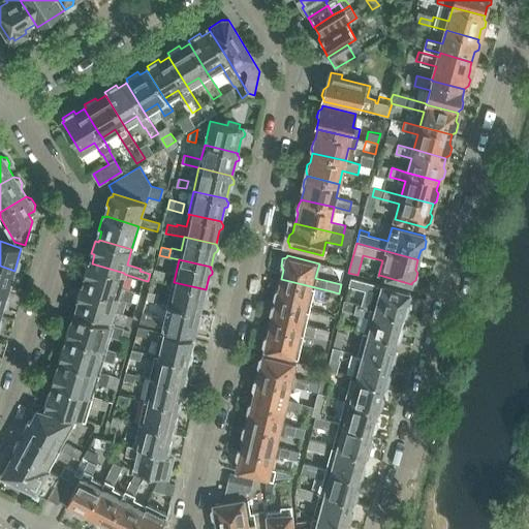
[(117,297),(137,303),(144,280),(92,263),(91,265),(88,263),(85,277),(87,278),(85,286),(117,297)]
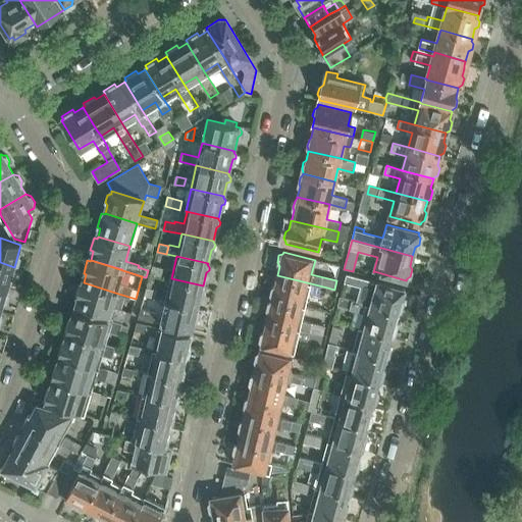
[(14,267),(0,262),(0,288),(7,290),(9,282),(13,279),(15,273),(13,268),(14,267)]
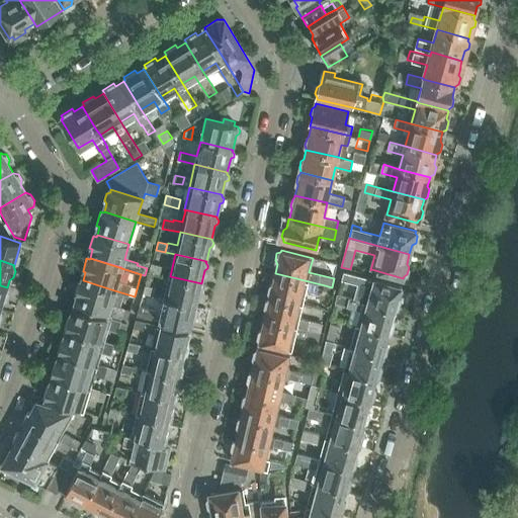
[(151,263),(150,271),(160,273),(162,265),(151,263)]
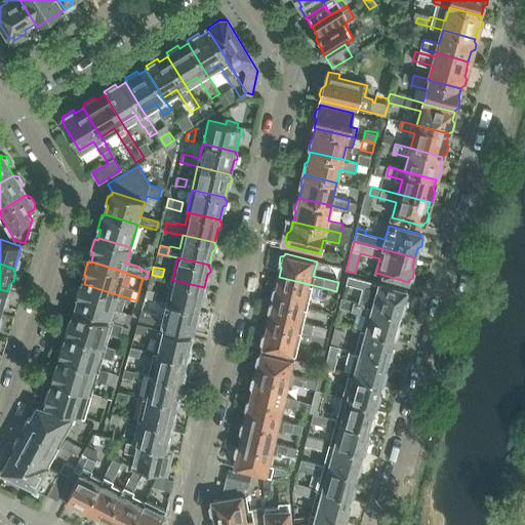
[(364,289),(367,280),(348,275),(346,284),(364,289)]
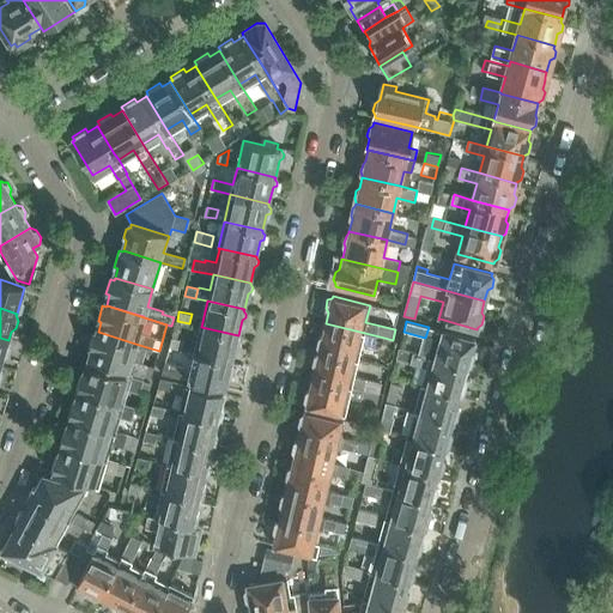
[(320,351),(357,359),(360,343),(382,347),(384,338),(380,337),(326,323),(323,334),(319,337),(317,344),(320,349),(320,351)]
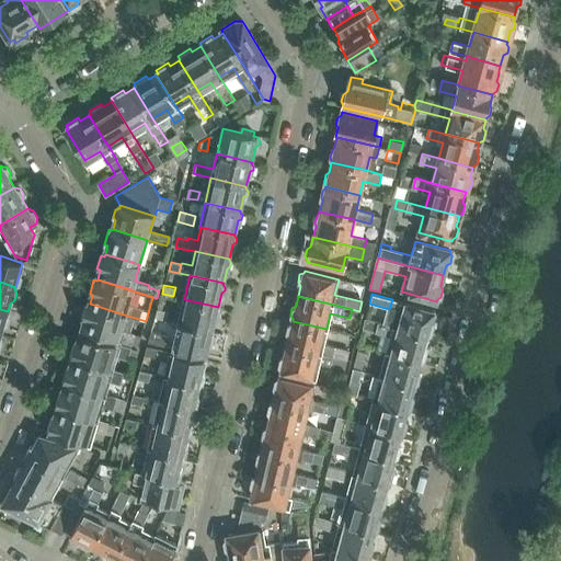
[(184,299),(178,323),(212,331),(216,317),(218,315),(219,311),(217,308),(218,307),(184,299)]
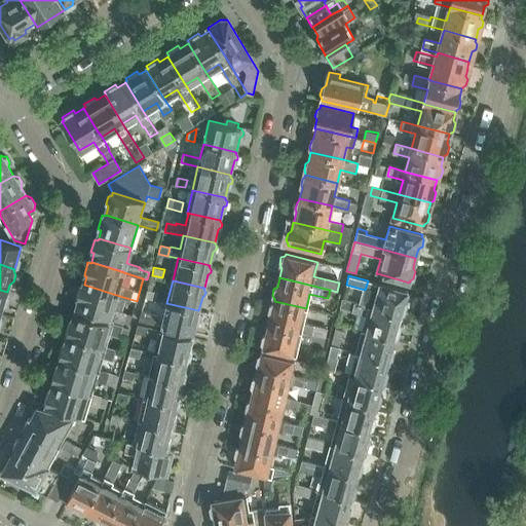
[(378,284),(372,307),(401,315),(401,314),(404,312),(406,304),(405,300),(407,292),(378,284)]
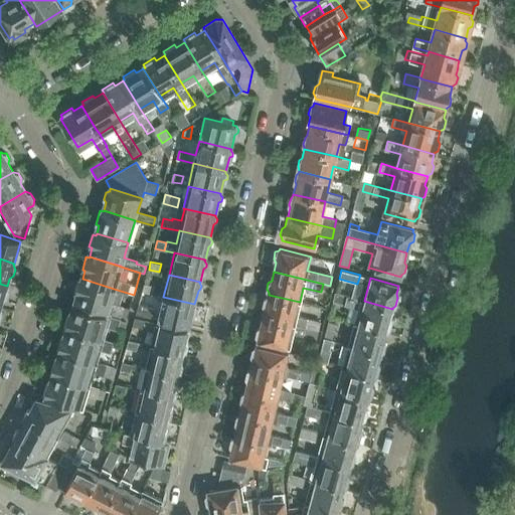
[(114,289),(82,279),(81,281),(78,280),(75,293),(77,293),(75,303),(120,316),(123,307),(110,303),(114,289)]
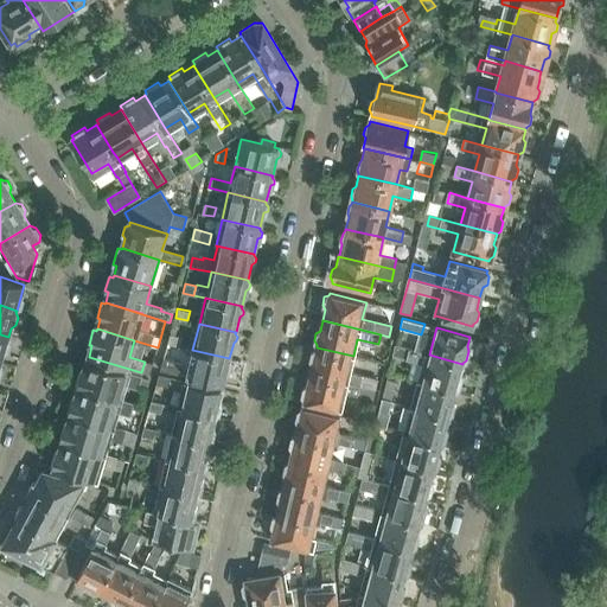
[(0,363),(2,353),(8,351),(11,344),(7,338),(8,337),(0,334),(0,363)]
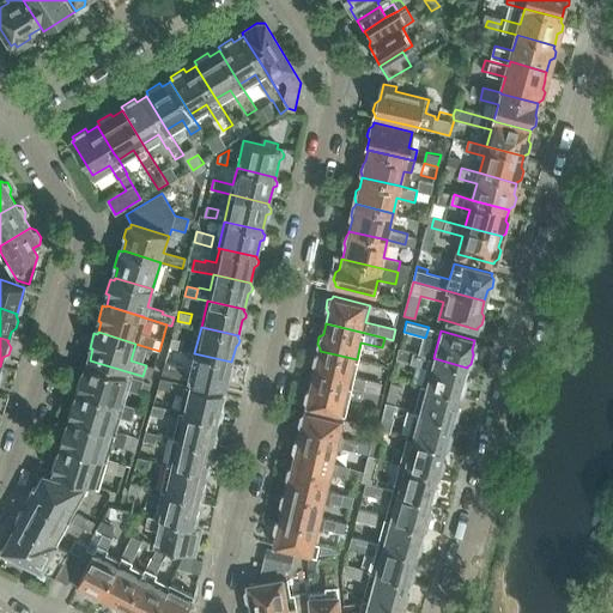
[(184,340),(173,338),(170,347),(180,350),(181,349),(182,350),(184,340)]
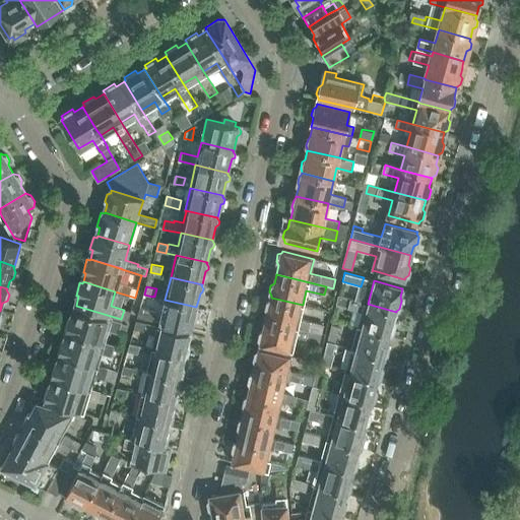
[(368,304),(338,296),(336,304),(353,309),(349,323),(353,324),(361,327),(390,334),(393,331),(395,323),(394,320),(396,312),(368,304)]
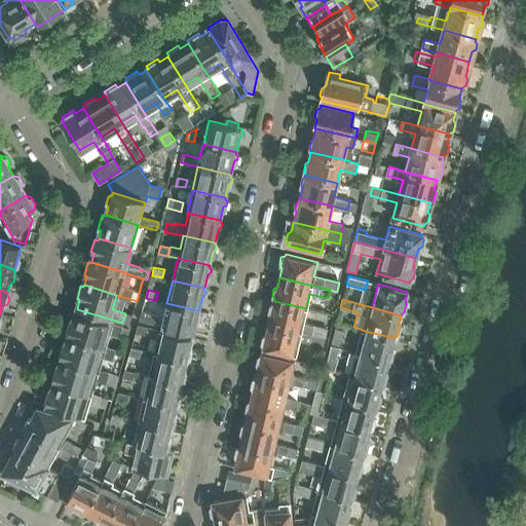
[(271,314),(269,324),(321,336),(323,328),(303,323),(306,308),(274,301),(274,302),(270,303),(268,310),(271,314)]
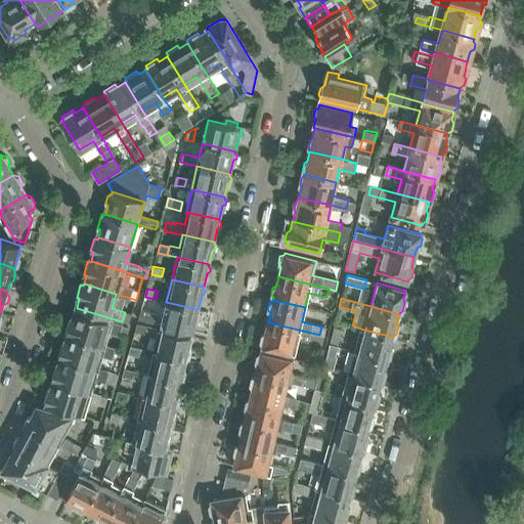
[(166,302),(161,325),(192,333),(195,318),(199,316),(200,313),(198,310),(198,309),(166,302)]
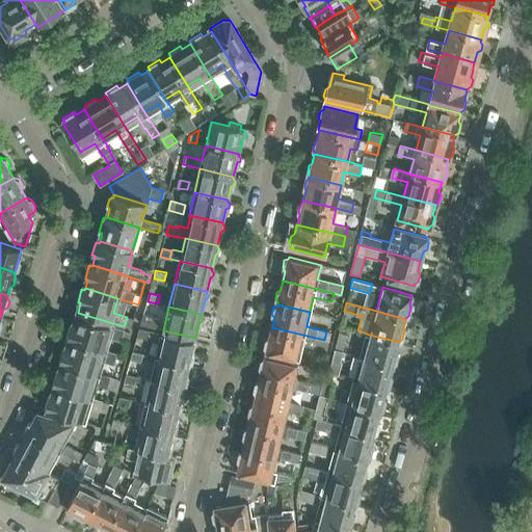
[(143,315),(140,324),(158,328),(160,319),(143,315)]
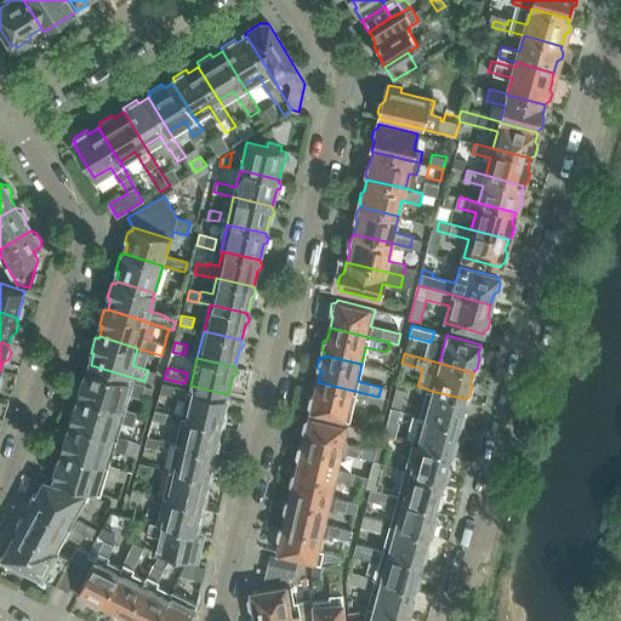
[(81,397),(81,398),(137,415),(137,412),(126,409),(130,396),(148,400),(152,388),(90,369),(86,381),(83,380),(78,396),(81,397)]
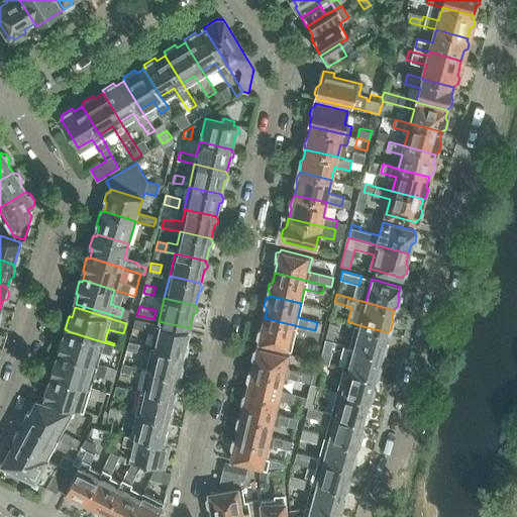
[(315,330),(265,318),(262,327),(257,329),(256,336),(260,339),(259,342),(290,349),(294,334),(317,339),(319,331),(315,330)]
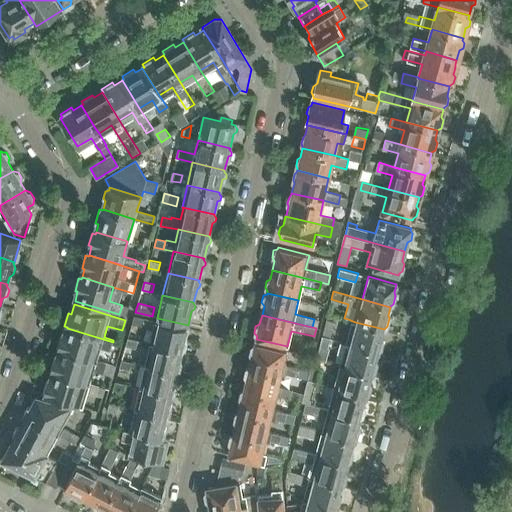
[(138,325),(142,326),(144,318),(134,316),(128,338),(134,339),(138,325)]
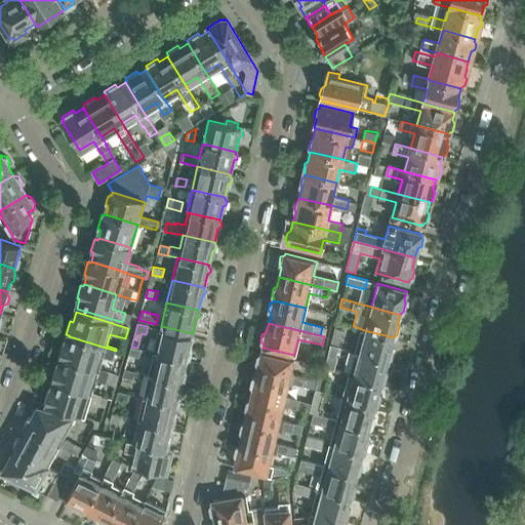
[(155,353),(187,360),(188,354),(191,353),(192,349),(190,347),(192,337),(160,330),(155,353)]
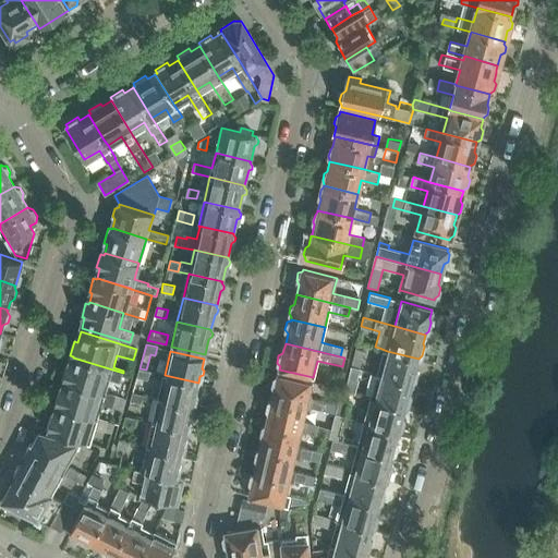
[(387,351),(380,375),(412,384),(412,383),(415,380),(417,372),(416,367),(419,359),(387,351)]
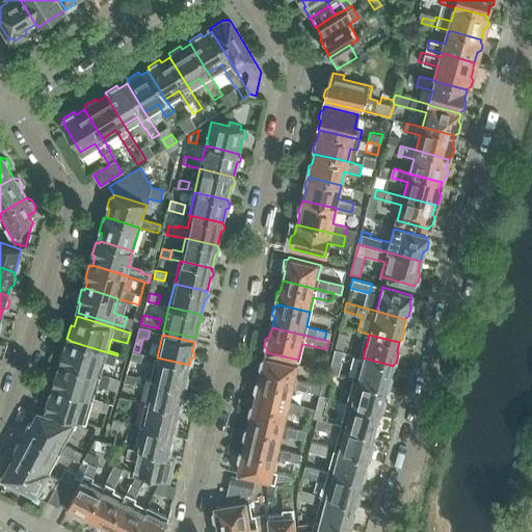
[(62,363),(62,365),(110,378),(110,377),(110,376),(102,373),(105,362),(114,365),(115,362),(120,363),(122,356),(117,355),(102,351),(70,341),(67,350),(63,349),(59,362),(62,363)]
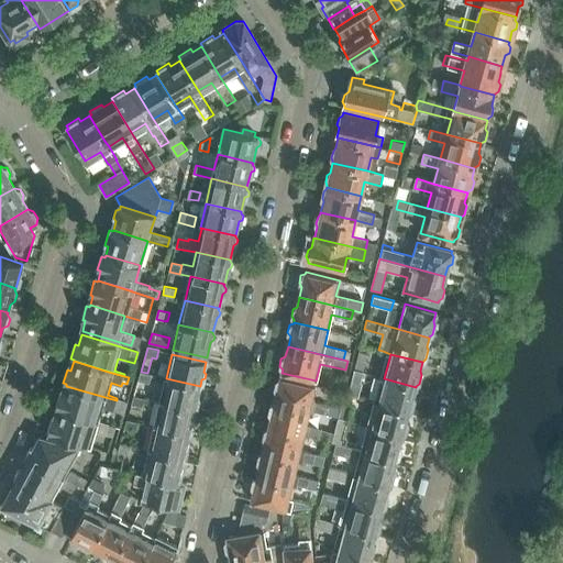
[(373,384),(375,376),(354,370),(352,378),(373,384)]
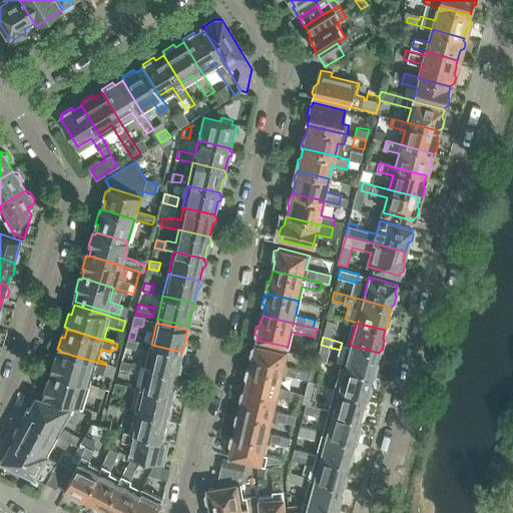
[(126,347),(136,349),(138,341),(134,340),(128,339),(126,347)]
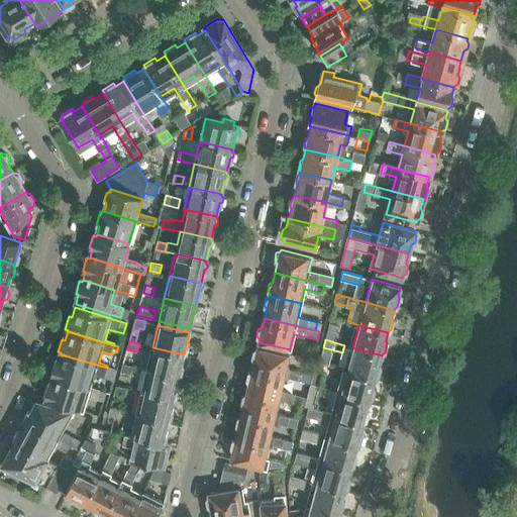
[(254,358),(252,369),(284,376),(298,380),(300,371),(286,368),(290,352),(257,345),(257,347),(253,348),(251,355),(254,358)]
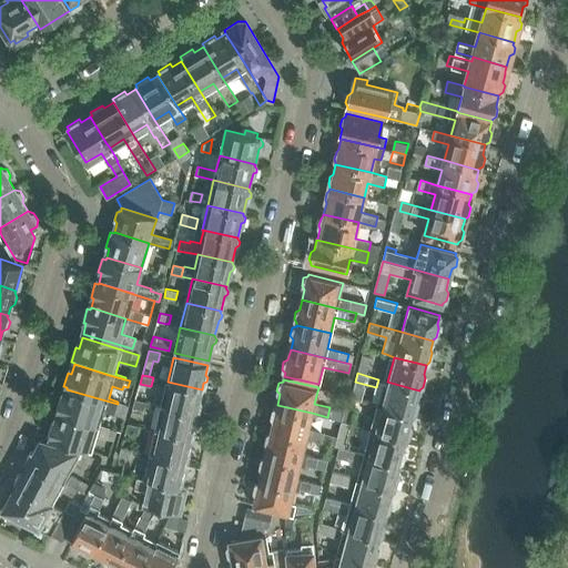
[(200,399),(202,391),(168,382),(162,406),(196,414),(198,407),(201,406),(202,402),(200,399)]
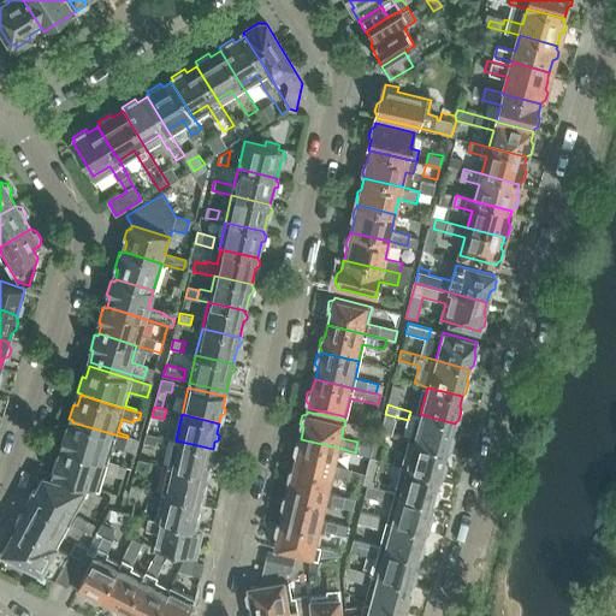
[(420,414),(413,440),(446,450),(448,450),(451,446),(454,437),(451,432),(455,424),(420,414)]
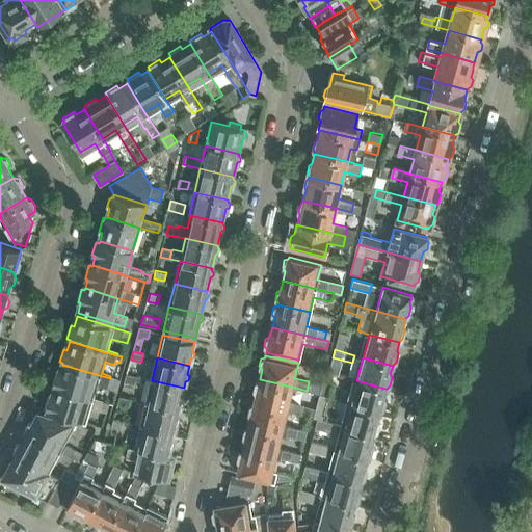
[(55,388),(87,398),(109,403),(114,404),(121,380),(110,377),(110,378),(62,365),(59,373),(56,372),(52,386),(55,387),(55,388)]
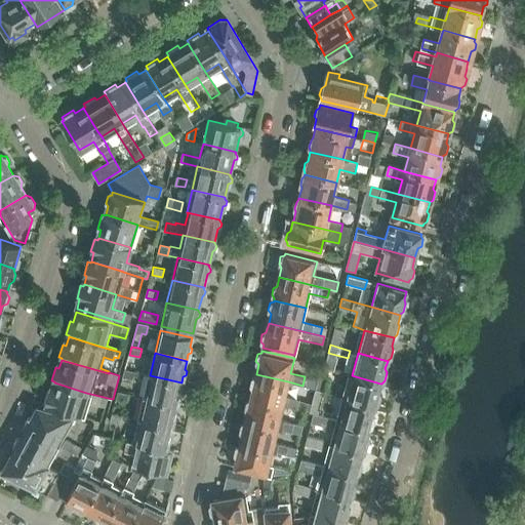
[(330,369),(321,367),(317,384),(326,386),(330,369)]
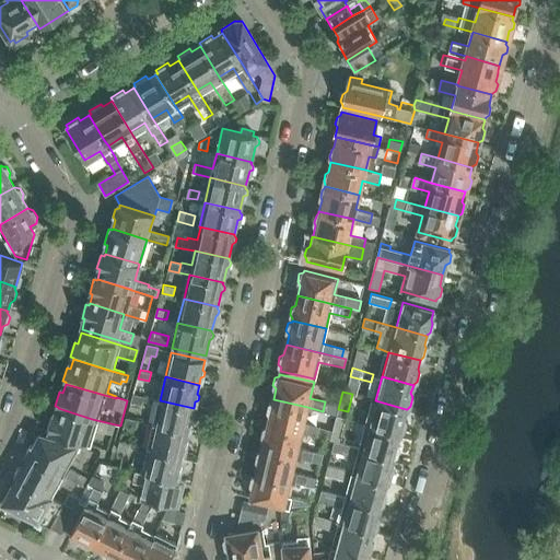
[(132,394),(131,401),(142,405),(143,396),(132,394)]
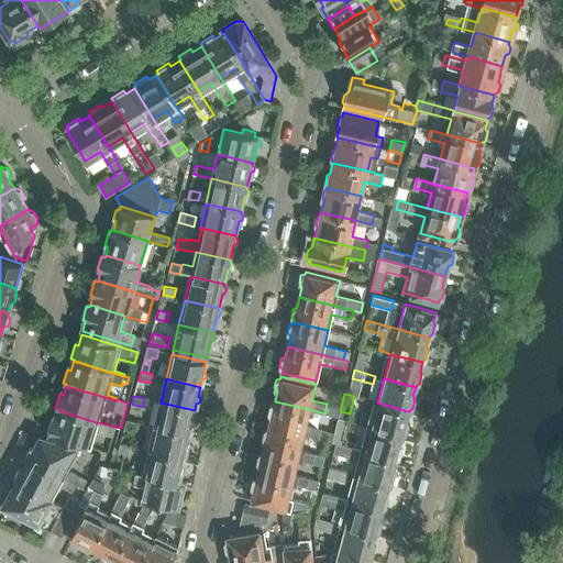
[(272,416),(269,426),(304,433),(304,434),(319,438),(324,439),(326,433),(322,432),(323,429),(306,424),(309,409),(275,401),(275,403),(271,405),(268,412),(272,416)]
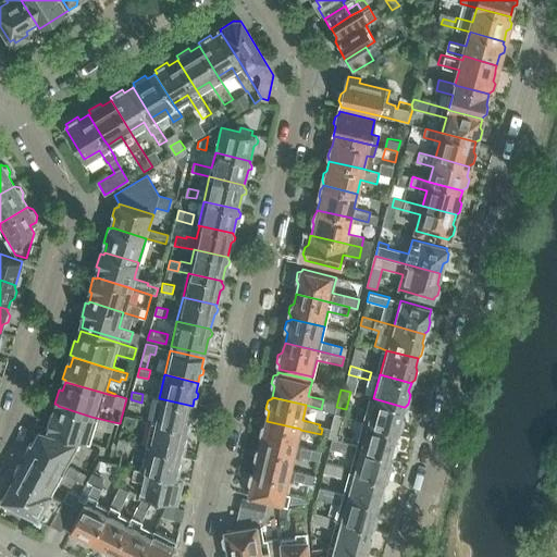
[(190,416),(193,406),(159,398),(153,423),(186,431),(188,423),(192,422),(193,418),(190,416)]
